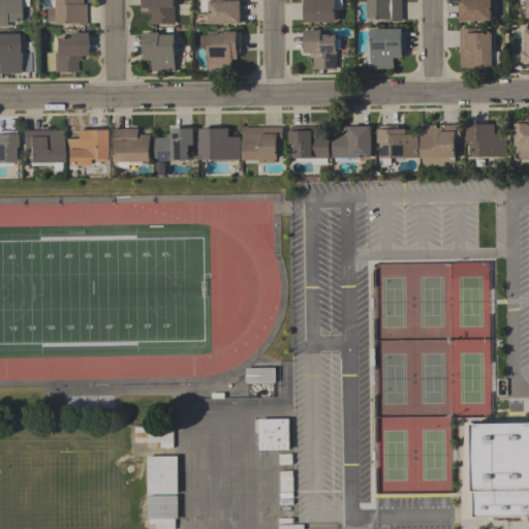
[(19,21),(3,21),(3,26),(0,26),(0,0),(27,0),(28,5),(19,6),(19,8),(22,8),(22,17),(19,17),(19,21)]
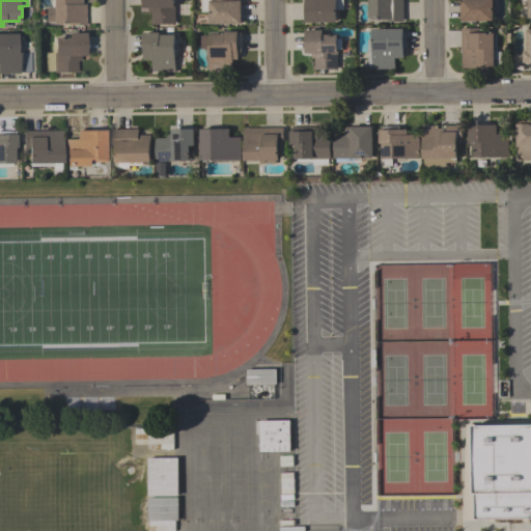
[(81,0),(81,3),(85,3),(85,25),(67,25),(67,22),(52,22),(52,21),(45,21),(45,6),(51,6),(51,0),(81,0)]
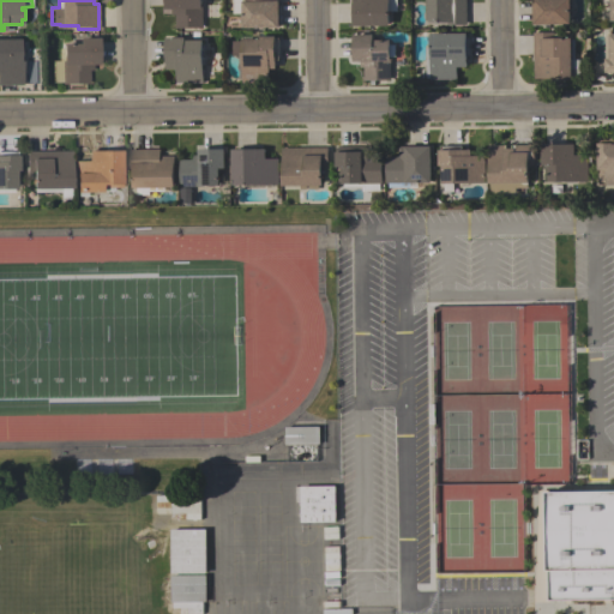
[(202,28),(175,28),(175,14),(170,14),(170,8),(164,8),(164,0),(200,0),(200,5),(202,5),(202,28)]
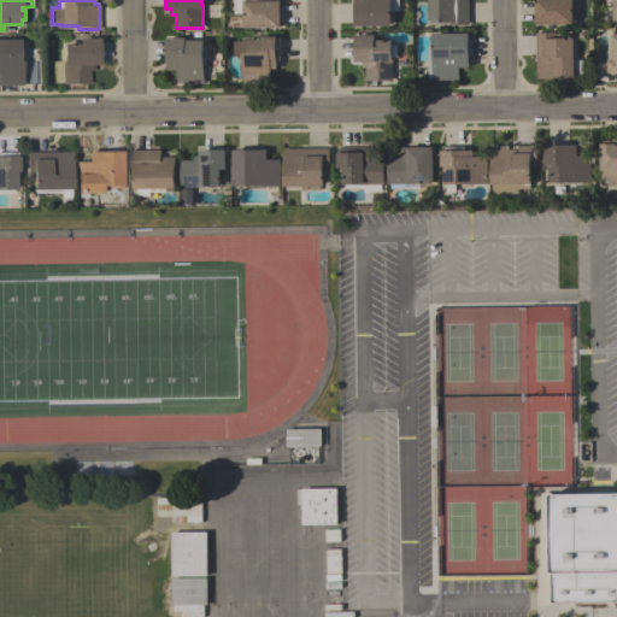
[(234,15),(233,0),(280,0),(281,27),(242,28),(242,15),(234,15)]
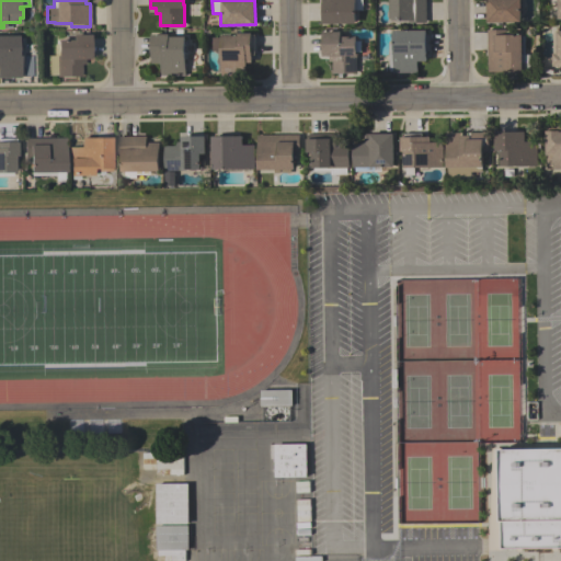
[(355,0),(355,23),(321,23),(321,0),(355,0)]
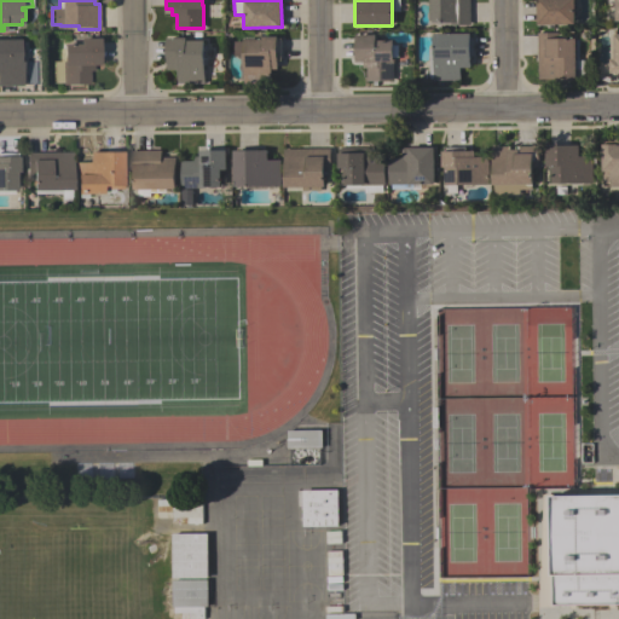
[(427,21),(427,0),(470,0),(470,24),(451,24),(451,22),(432,22),(432,21),(427,21)]
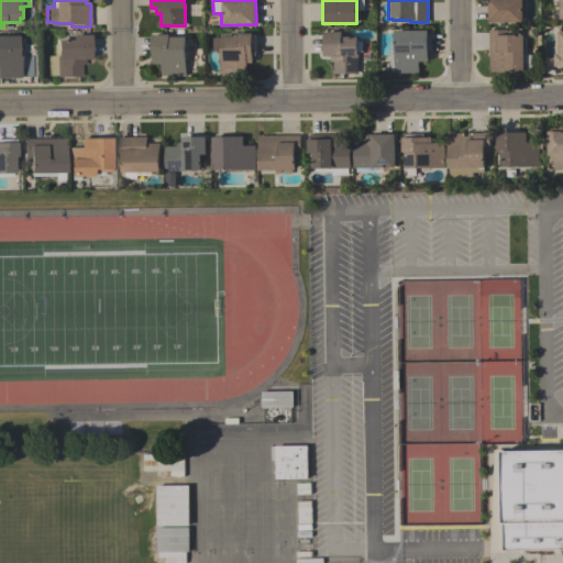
[(487,22),(487,0),(521,0),(522,21),(487,22)]
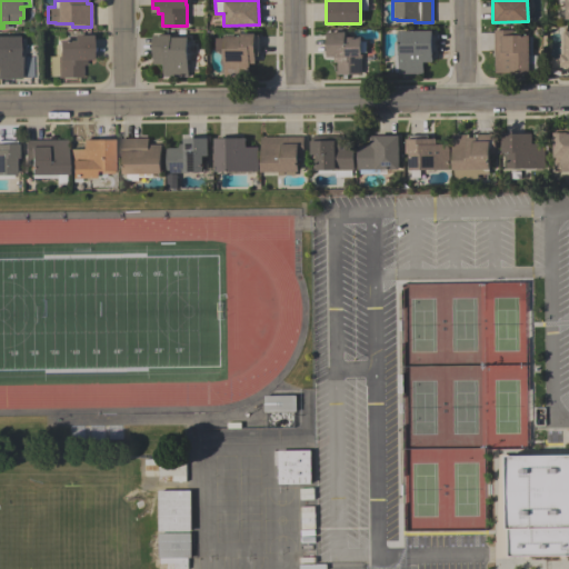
[(399,73),(399,71),(395,72),(395,45),(398,45),(398,30),(431,30),(432,61),(423,61),(423,73),(399,73)]
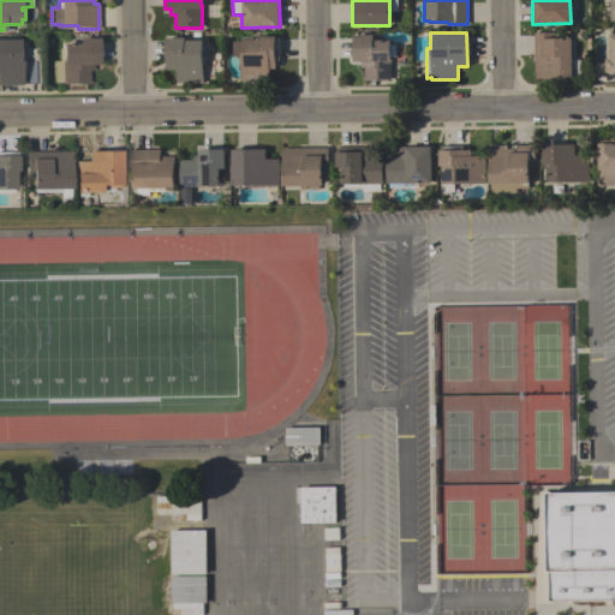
[(533,78),(533,33),(551,33),(551,37),(571,37),(571,40),(574,40),(574,59),(571,59),(571,78),(533,78)]
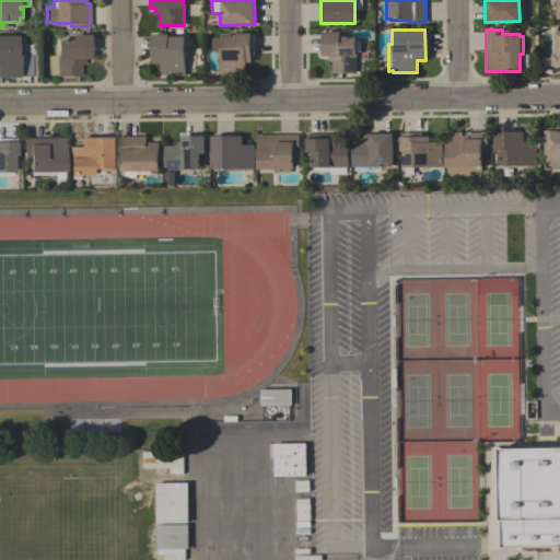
[(559,65),(550,66),(550,32),(555,32),(555,30),(559,30),(559,65)]
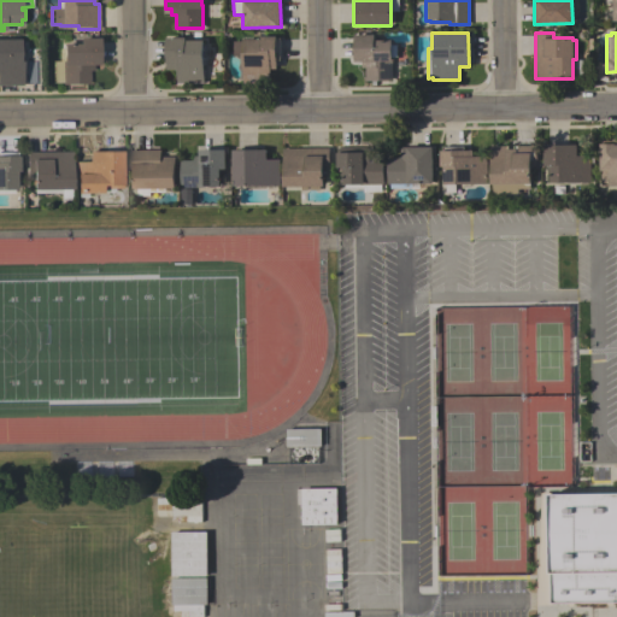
[(365,80),(365,66),(360,66),(360,60),(353,60),(353,34),(374,34),(374,39),(392,39),(392,45),(397,45),(397,56),(392,56),(392,80),(365,80)]
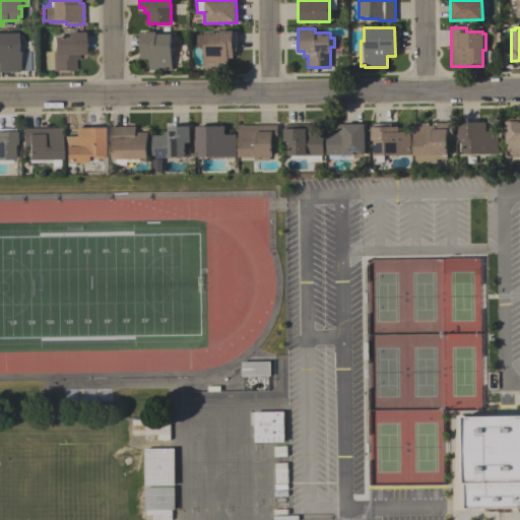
[(171,69),(148,69),(148,58),(140,58),(139,31),(155,30),(155,34),(171,34),(171,69)]
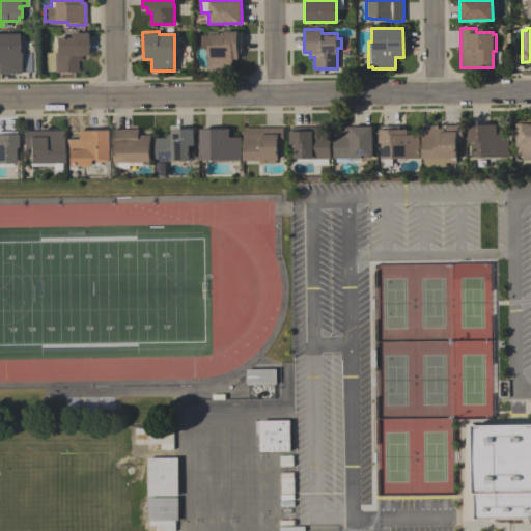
[(238,31),(238,59),(232,59),(232,71),(210,71),(208,48),(200,48),(200,35),(208,35),(208,33),(223,33),(223,31),(238,31)]
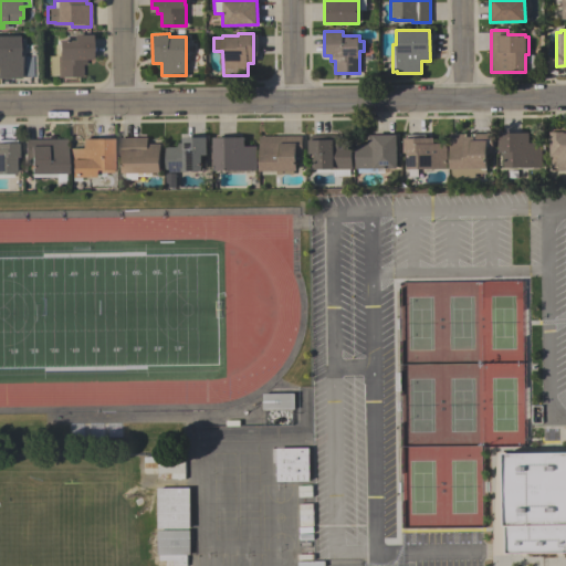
[(85,64),(81,64),(82,77),(56,77),(56,40),(72,40),(72,34),(90,34),(91,59),(85,59),(85,64)]
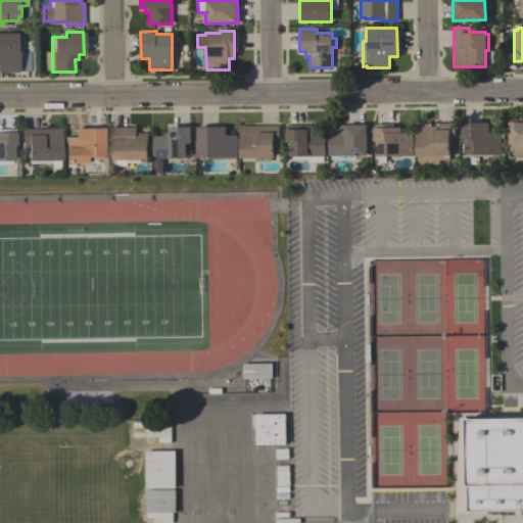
[(0,33),(18,33),(18,73),(0,73),(0,33)]
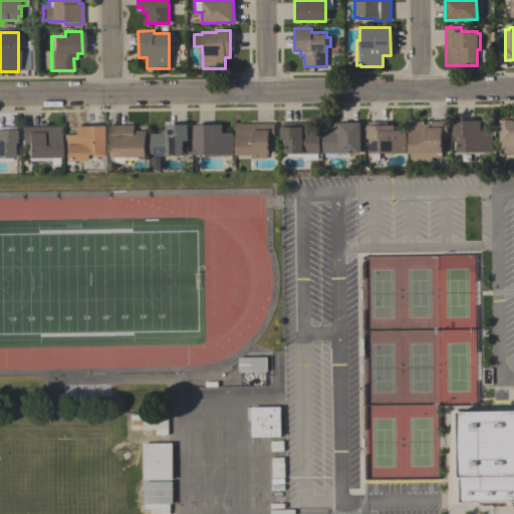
[(500,115),(513,115),(513,155),(500,155),(500,115)]
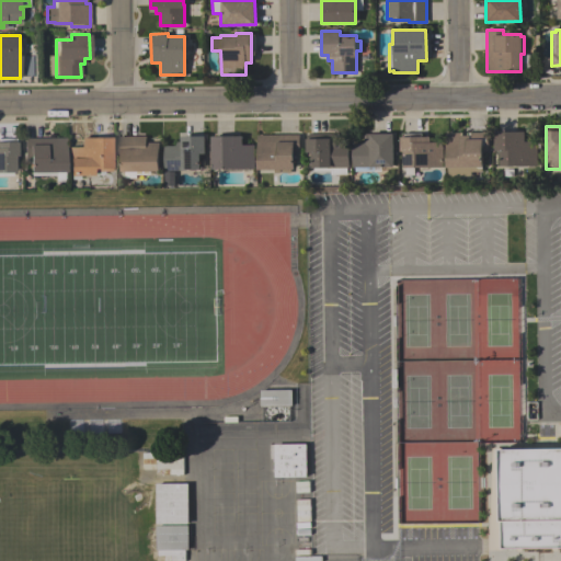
[(488,132),(488,150),(483,150),(483,167),(481,167),(481,171),(471,171),(471,176),(447,176),(447,167),(446,167),(446,133),(461,133),(461,135),(468,135),(468,133),(488,132)]
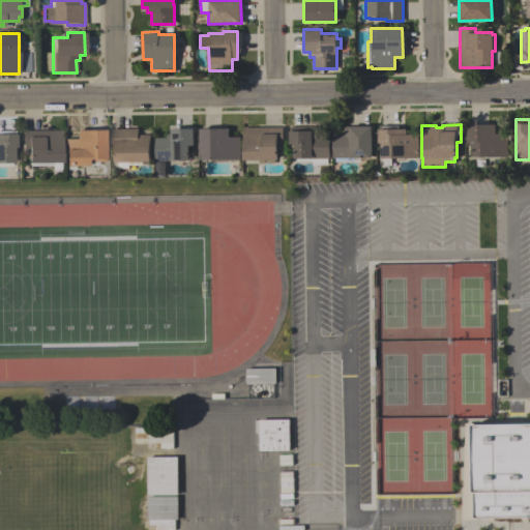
[(467,124),(495,124),(495,134),(506,134),(507,156),(472,157),(471,142),(467,142),(467,124)]
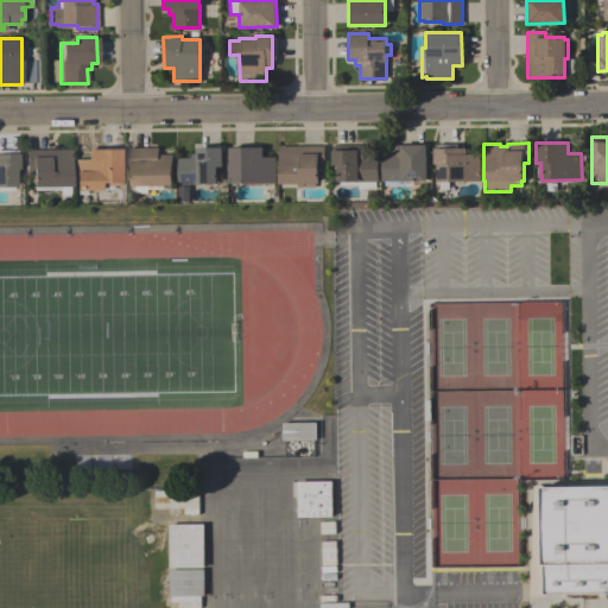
[(426,144),(426,181),(405,181),(405,184),(385,185),(385,182),(381,182),(381,154),(394,154),(394,145),(426,144)]
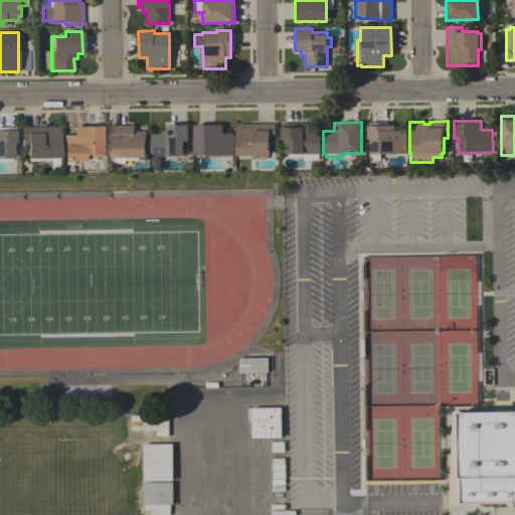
[(275,123),(275,140),(270,140),(270,155),(267,155),(267,158),(259,158),(259,155),(256,155),(256,158),(251,158),(251,155),(236,155),(235,124),(275,123)]
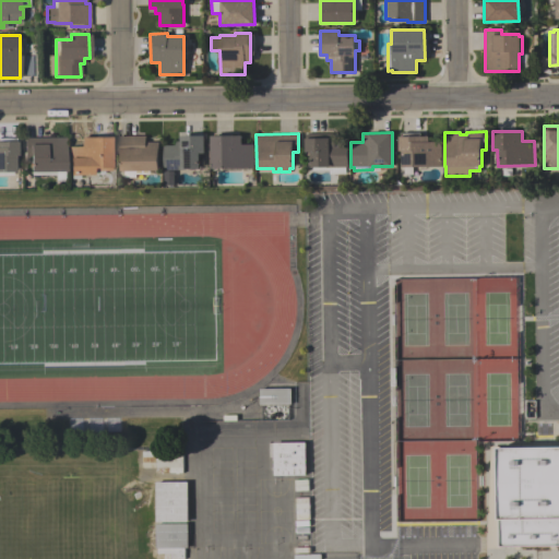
[(335,133),(335,142),(346,142),(346,174),(329,174),(329,170),(312,170),(312,167),(310,167),(310,151),(305,151),(305,133),(335,133)]
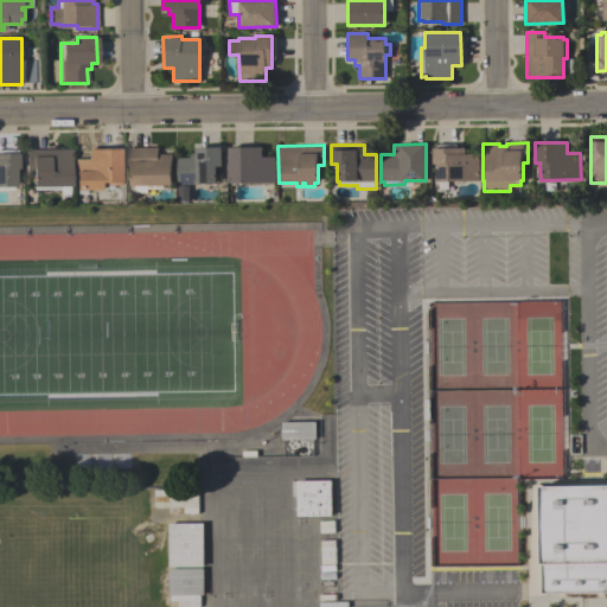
[(478,153),(478,180),(448,180),(448,189),(439,189),(439,180),(436,180),(436,163),(433,163),(433,147),(434,147),(434,145),(457,145),(457,147),(465,147),(465,153),(478,153)]
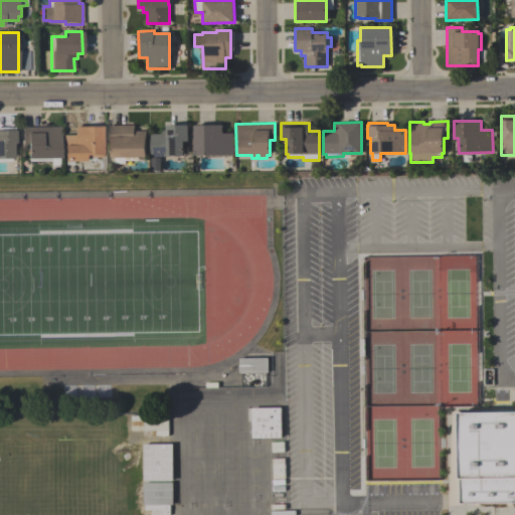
[(150,134),(161,134),(161,130),(166,130),(166,125),(188,124),(189,141),(183,141),(184,155),(170,155),(170,156),(150,157),(150,134)]
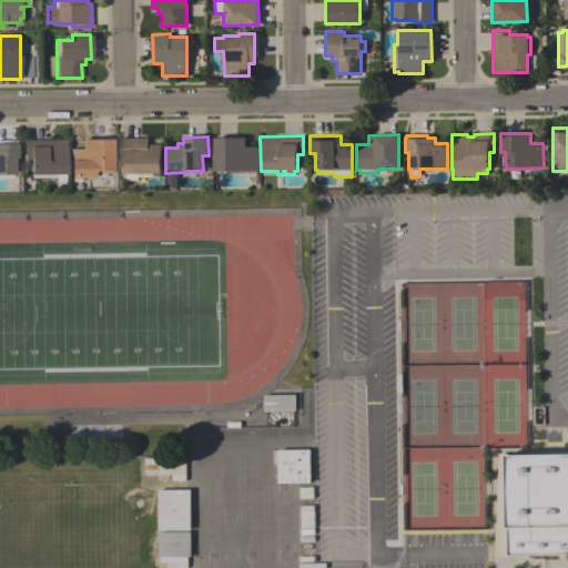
[(148,144),(161,144),(161,173),(152,173),(152,176),(138,176),(138,180),(125,180),(125,174),(122,174),(122,154),(119,154),(119,139),(148,138),(148,144)]
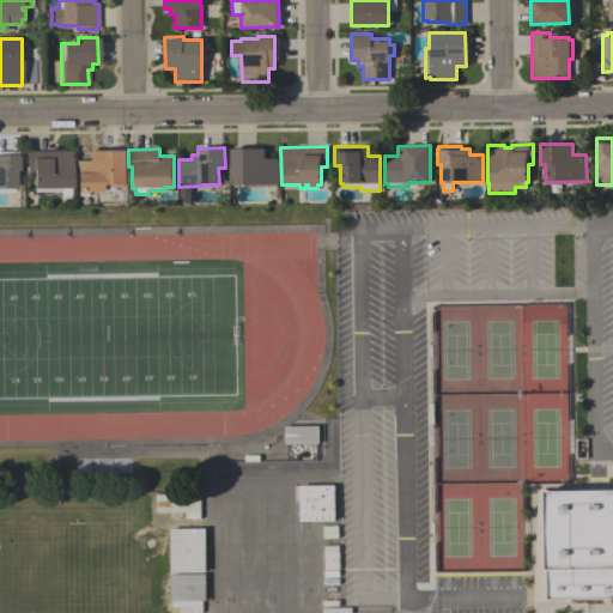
[(278,183),(231,184),(231,149),(265,149),(265,158),(277,158),(278,183)]
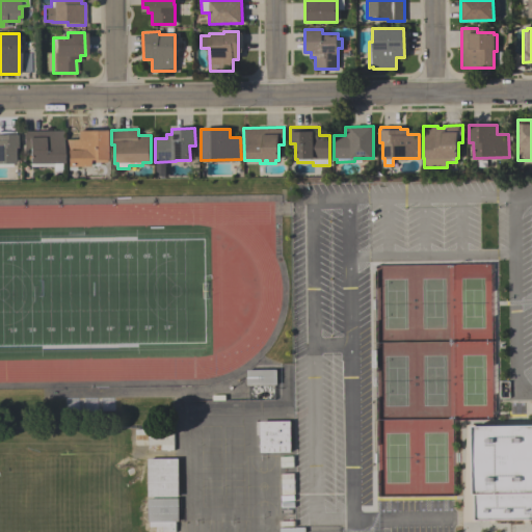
[(22,131),(61,130),(62,162),(59,162),(59,171),(51,171),(51,163),(27,163),(27,148),(22,148),(22,131)]
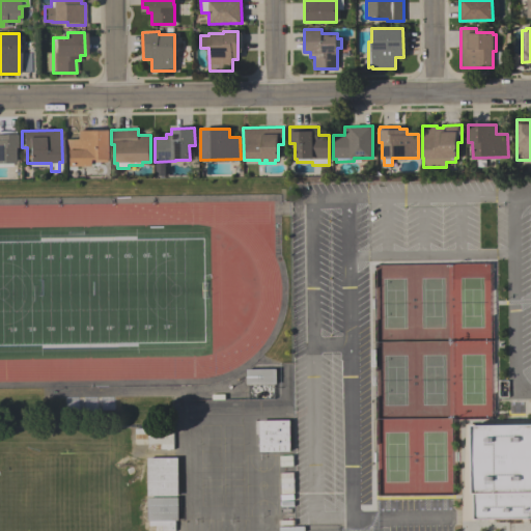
[(76,130),(105,130),(105,162),(87,162),(87,166),(65,166),(65,139),(76,139),(76,130)]
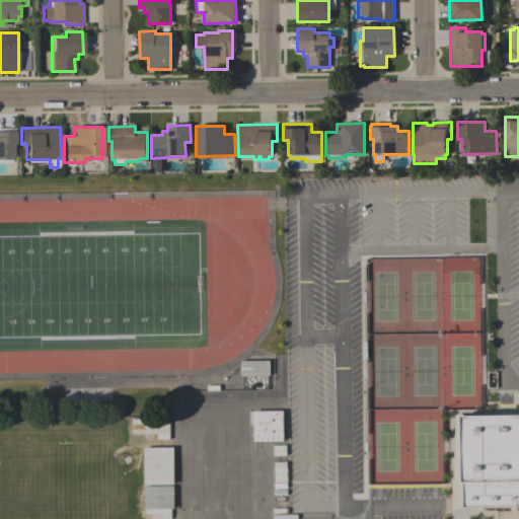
[(0,158),(0,128),(13,128),(13,131),(15,131),(15,144),(13,144),(13,158),(0,158)]
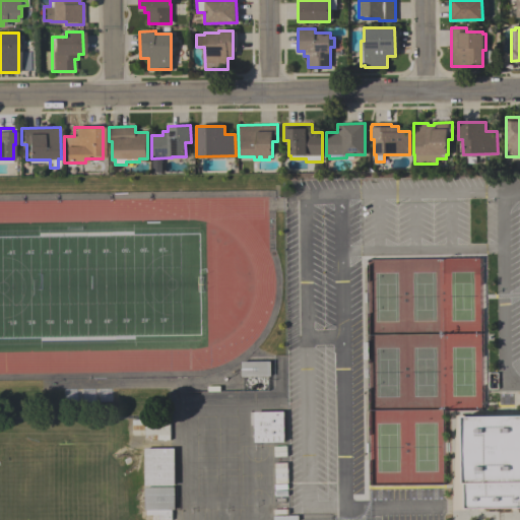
[(270,362),(241,362),(242,377),(270,377),(270,362)]
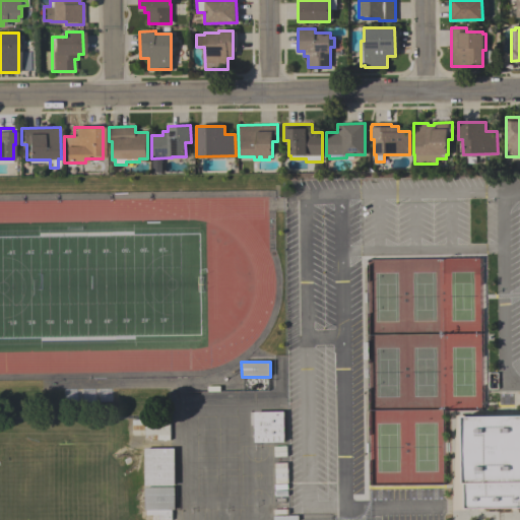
[(254,443),(284,443),(283,411),(253,412),(254,443)]
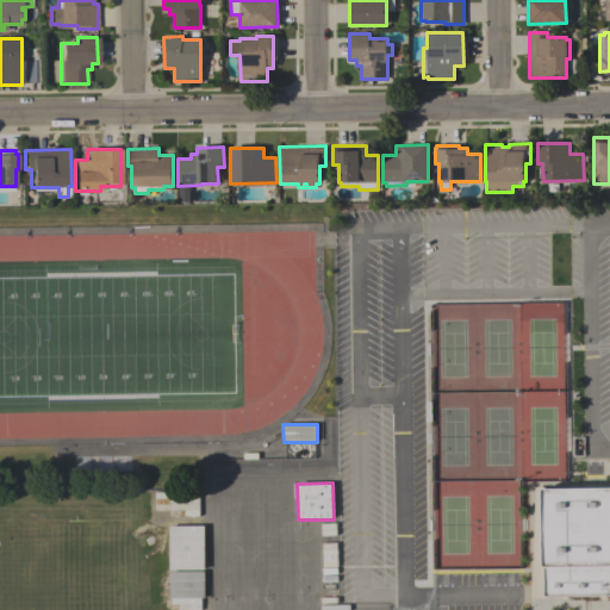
[(530,598),(534,487),(541,487),(541,489),(609,487),(609,596),(546,597),(546,598),(530,598)]
